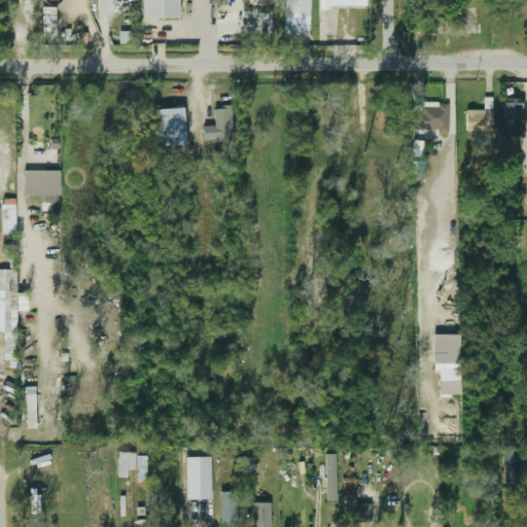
[(141,0),(142,18),(179,18),(178,0),(141,0)]
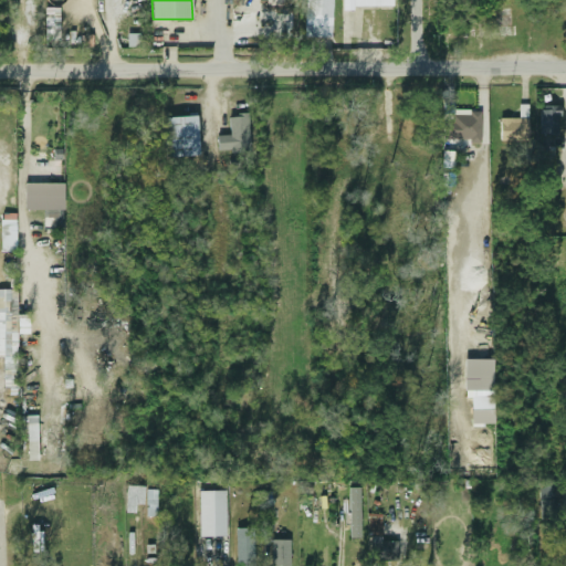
[(305,0),(305,38),(332,38),(332,0),(305,0)]
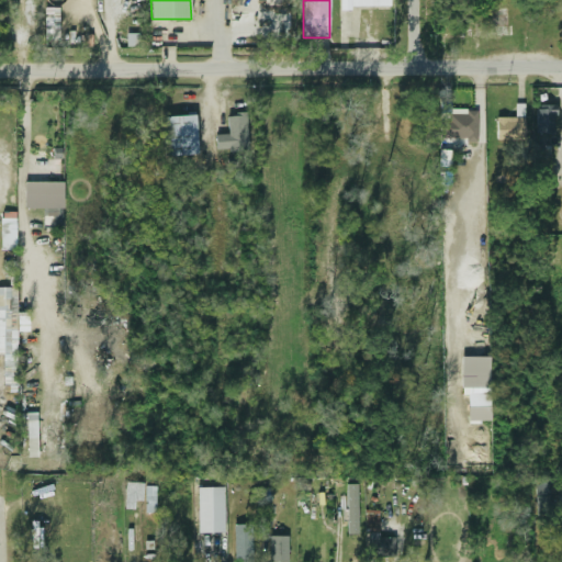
[(487,9),(487,35),(507,35),(507,9),(487,9)]
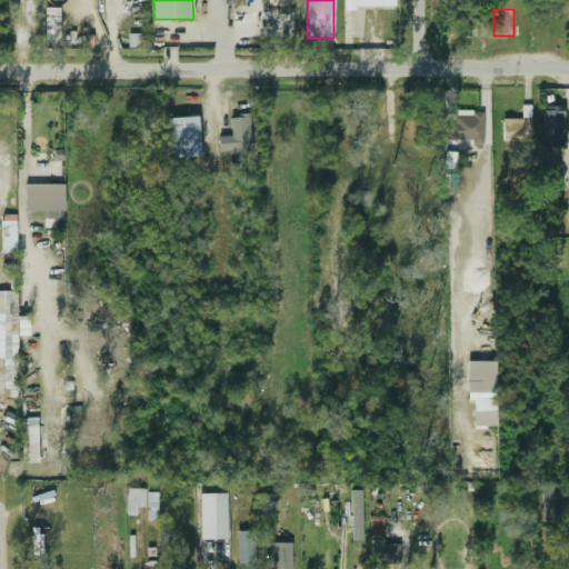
[(146,47),(146,35),(129,33),(129,47),(146,47)]
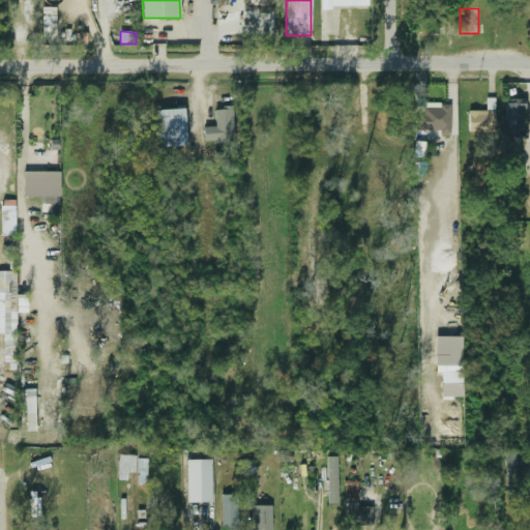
[(524,125),(524,100),(505,100),(505,125),(524,125)]
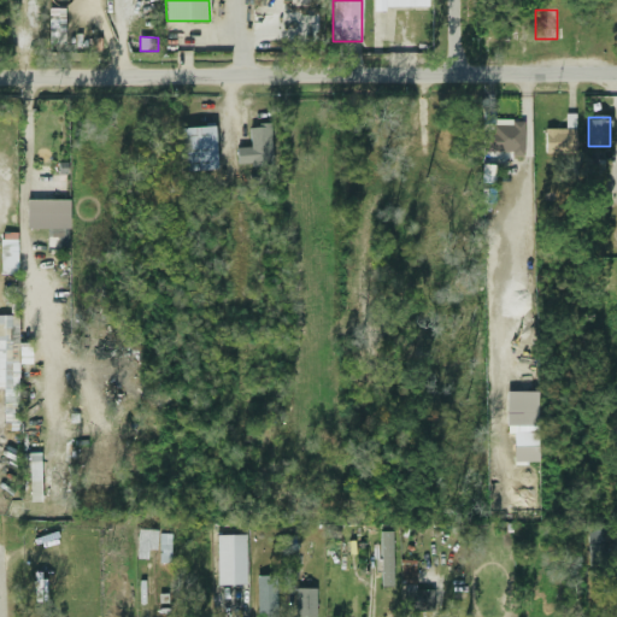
[(248,125),(250,147),(236,148),(236,168),(271,165),(270,124),(248,125)]
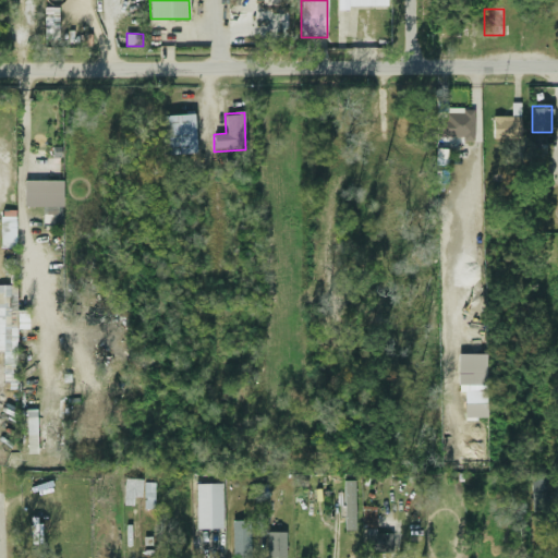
[(472,113),(438,113),(438,136),(472,136),(472,113)]
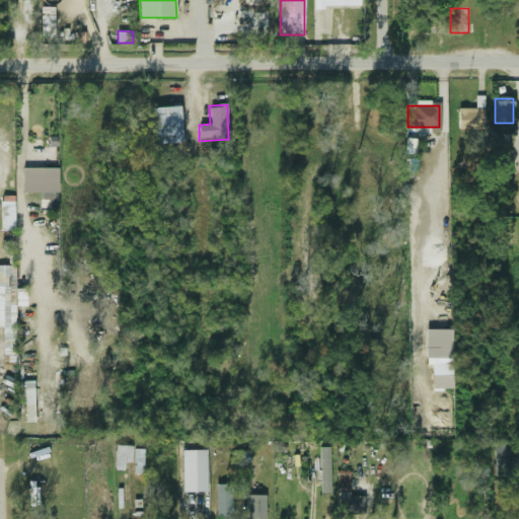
[(149,107),(151,144),(181,143),(179,106),(149,107)]
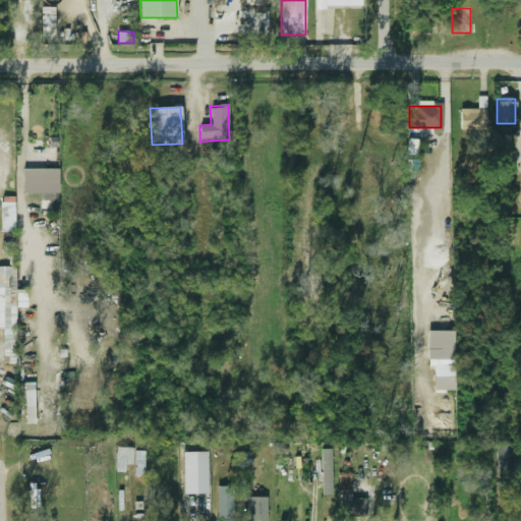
[(485,109),(459,109),(459,129),(485,129),(485,109)]
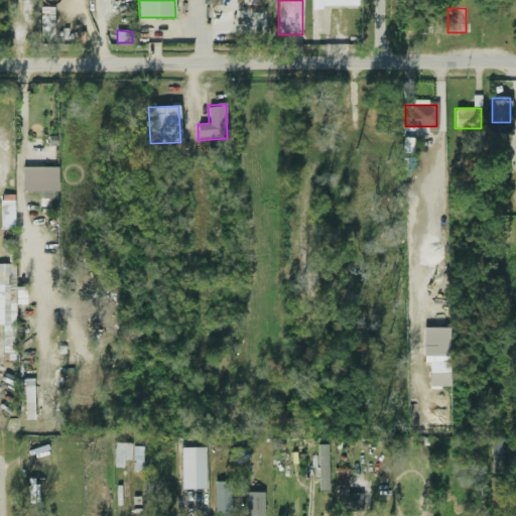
[(21,191),(57,191),(57,167),(21,167),(21,191)]
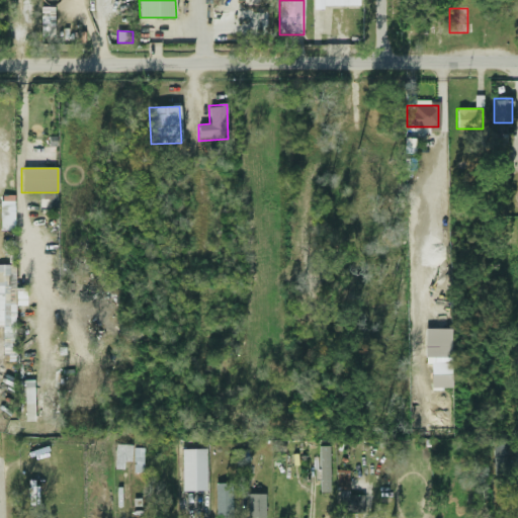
[(13,231),(13,200),(1,200),(1,231),(13,231)]
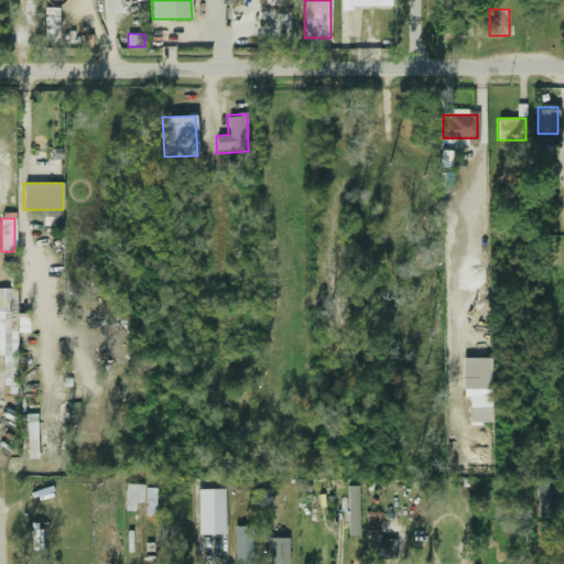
[(17,388),(17,288),(0,288),(0,356),(2,356),(2,388),(17,388)]
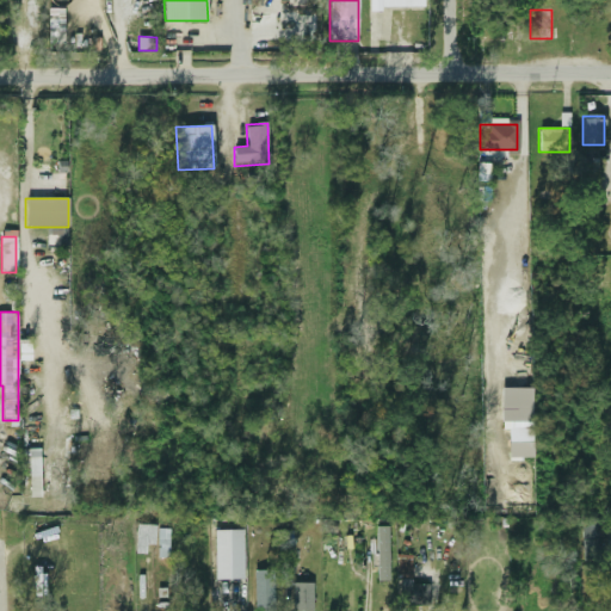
[(71,356),(71,343),(29,343),(29,356),(71,356)]
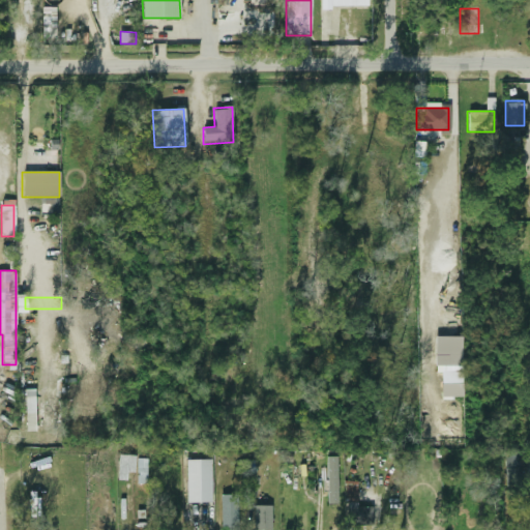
[(462,335),(435,336),(436,365),(441,365),(442,396),(463,396),(462,335)]
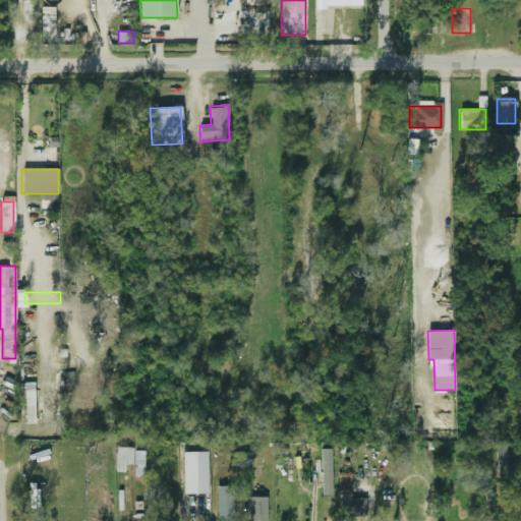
[(35,440),(35,427),(34,427),(34,383),(17,383),(17,440),(35,440)]
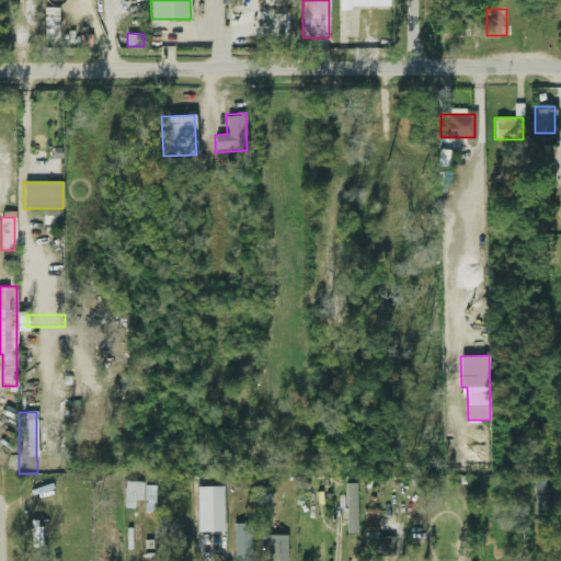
[(135,499),(142,500),(144,481),(126,480),(125,507),(135,507),(135,499)]
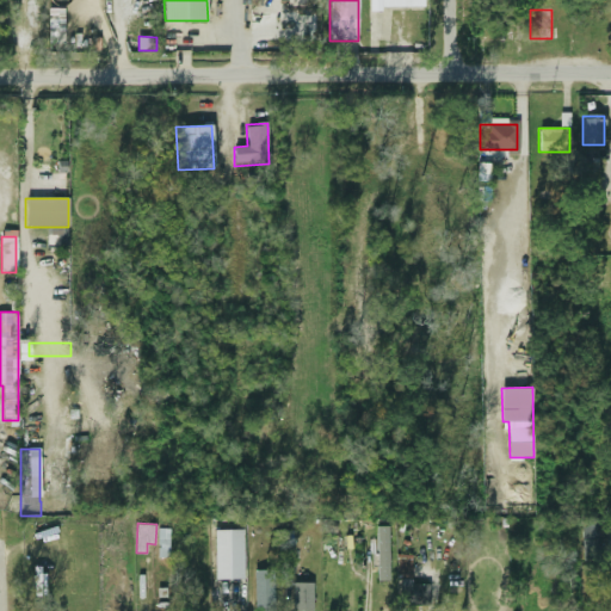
[(389,525),(377,526),(378,581),(390,581),(389,525)]
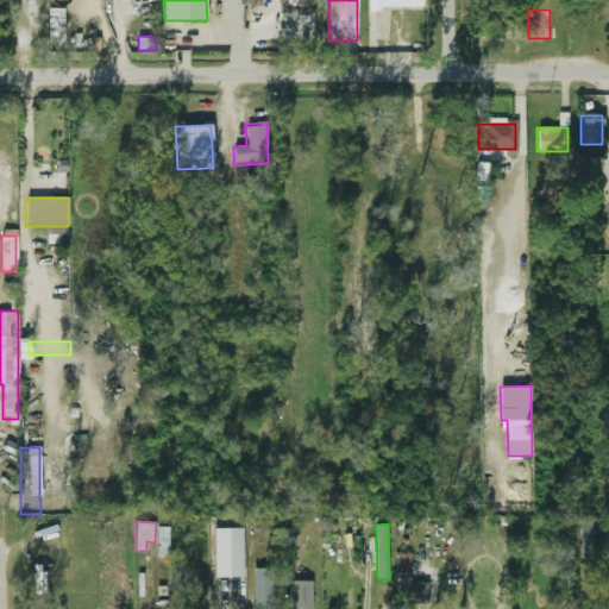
[(169,551),(169,526),(158,526),(158,551),(169,551)]
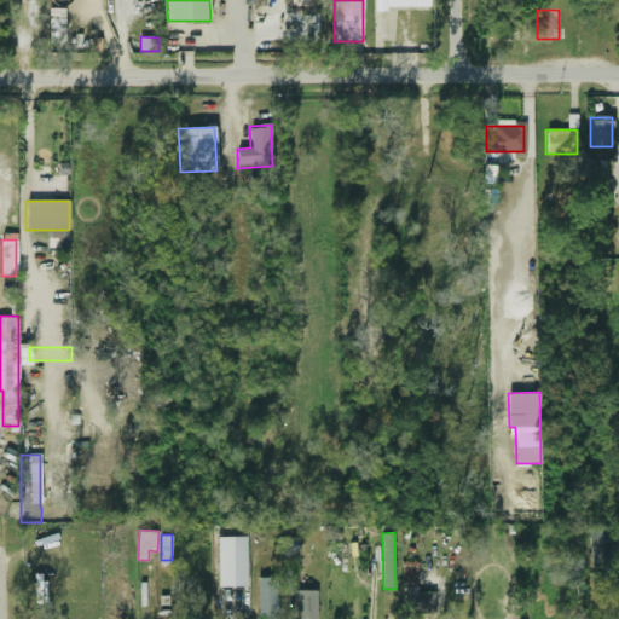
[(247,586),(247,536),(218,536),(218,586),(247,586)]
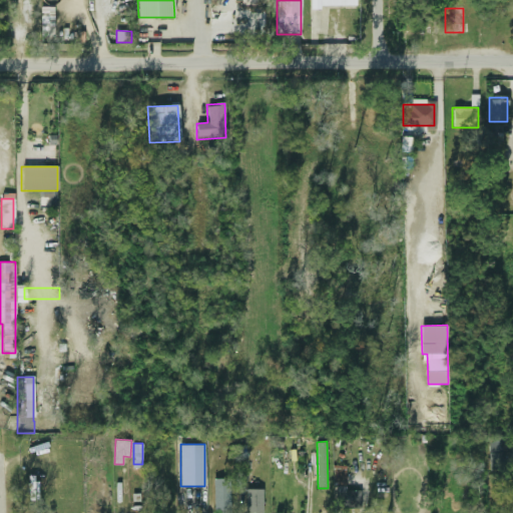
[(361,508),(362,490),(346,490),(346,466),(335,465),(334,485),(337,485),(336,508),(361,508)]
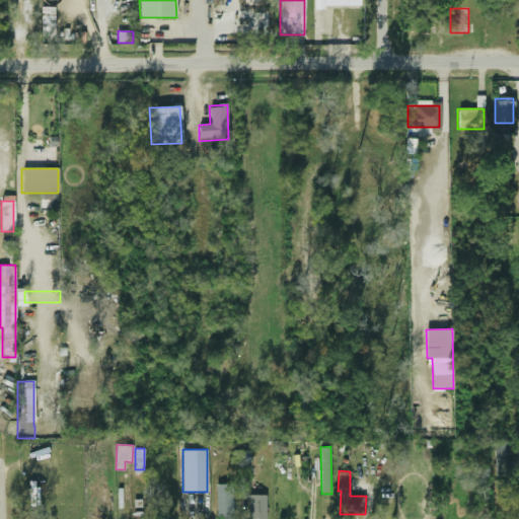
[(216,484),(217,518),(233,517),(232,483),(216,484)]
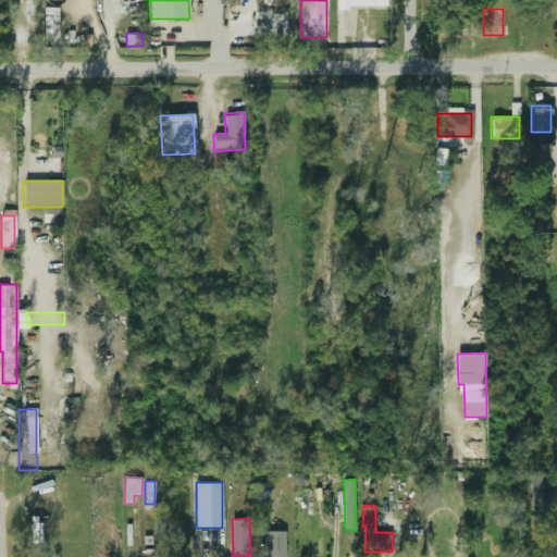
[(286,556),(285,531),(268,531),(268,556),(286,556)]
